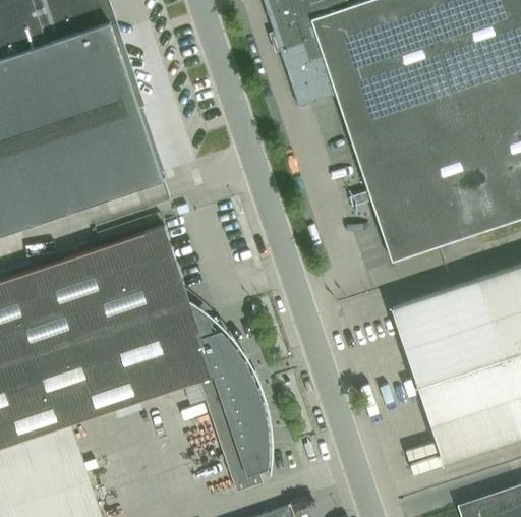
[(0,0),(0,235),(5,234),(13,231),(18,229),(90,206),(143,187),(162,181),(137,110),(137,109),(138,109),(104,8),(108,6),(106,0),(0,0)]
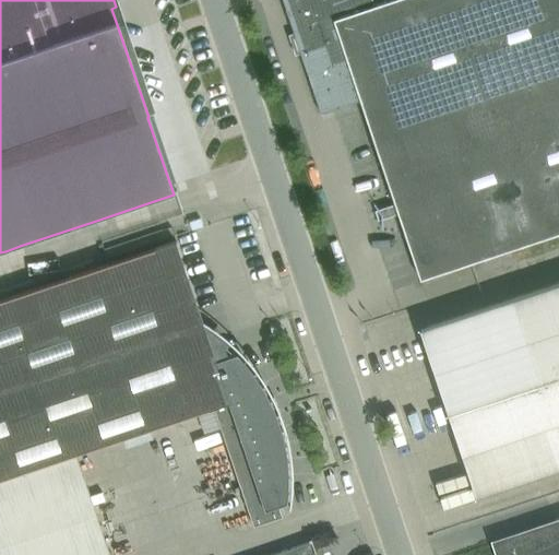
[(420,283),(510,252),(558,236),(558,0),(404,0),(375,10),(370,0),(281,0),(321,119),(360,106),(396,214),(420,283)]
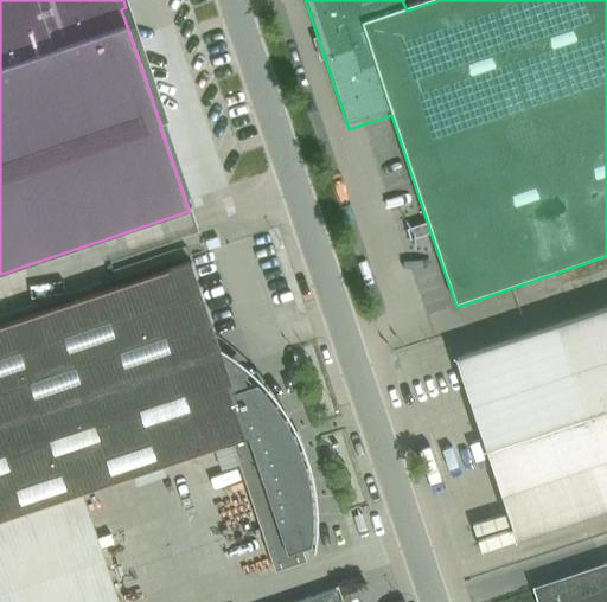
[(119,601),(83,495),(231,446),(275,576),(294,569),(306,565),(302,552),(312,549),(313,542),(313,536),(313,529),(313,522),(313,514),(313,508),(312,501),(311,494),(310,488),(308,481),(307,474),(305,468),(304,461),(301,455),(299,449),(295,442),(293,436),(286,424),(282,418),(279,412),(275,408),(270,402),(267,397),(262,392),(257,386),(232,395),(190,268),(192,267),(191,266),(0,328),(0,601),(119,601)]
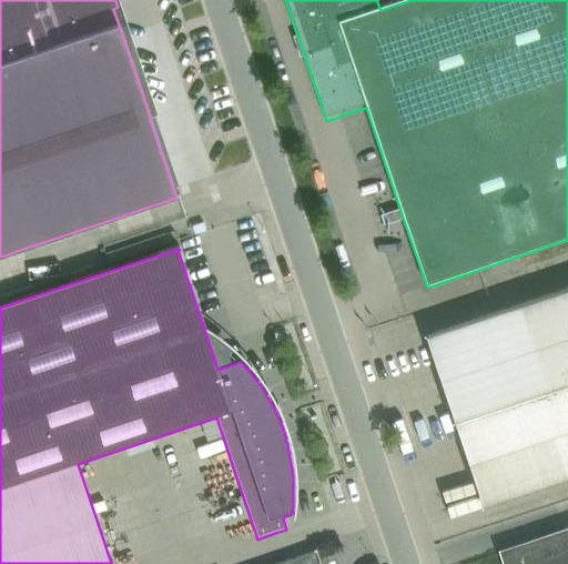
[(567,291),(427,339),(484,507),(567,479),(567,291)]
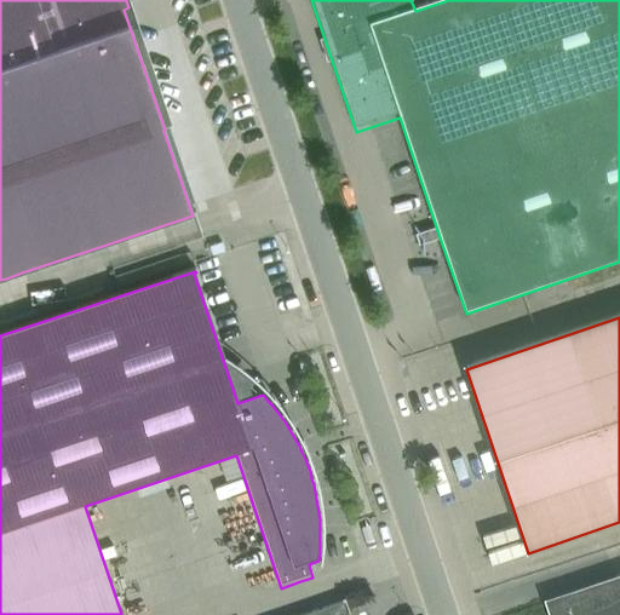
[(619,614),(619,579),(545,605),(547,614),(619,614)]
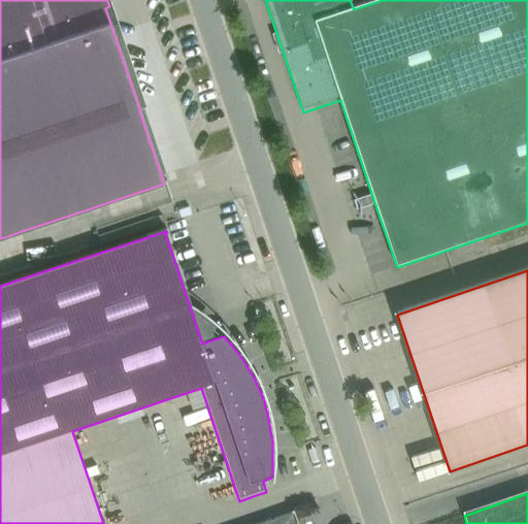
All buildings are outlined.
